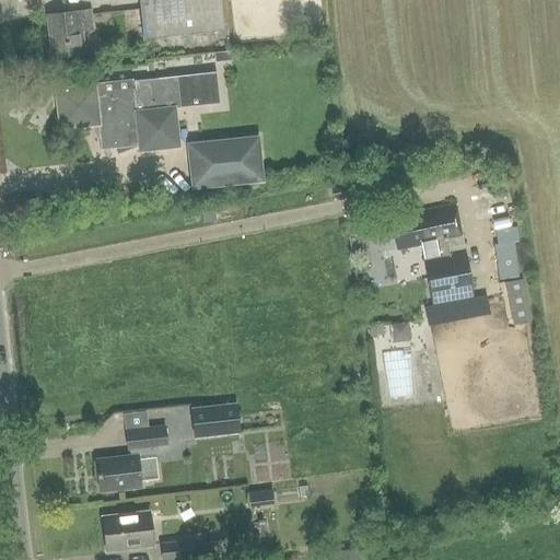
[(139,0),(143,39),(223,31),(219,0),(139,0)]
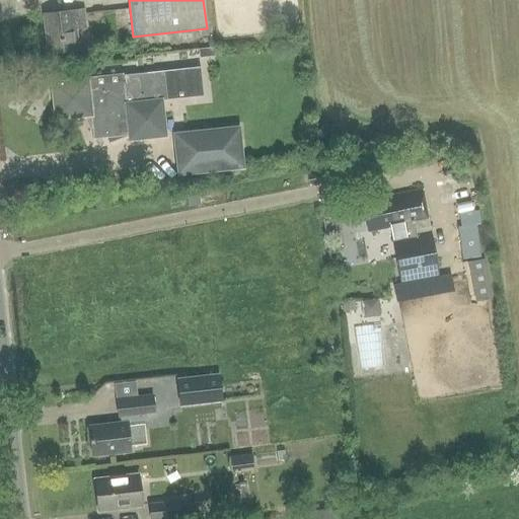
[(49,53),(78,50),(76,29),(85,28),(83,10),(44,14),(49,53)]
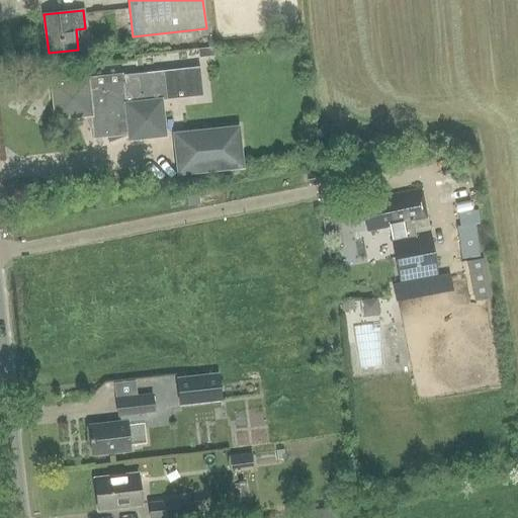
[(212,48),(196,50),(197,59),(213,58),(212,48)]
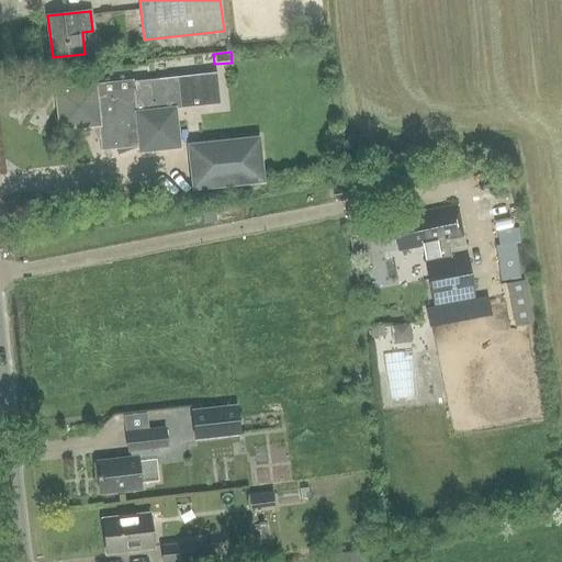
[(75,88),(55,90),(60,130),(100,125),(102,150),(116,148),(119,154),(137,147),(137,146),(141,146),(141,152),(180,147),(176,109),(182,109),(218,104),(215,72),(134,82),(134,88),(97,92),(96,86),(93,79),(75,87),(75,88)]
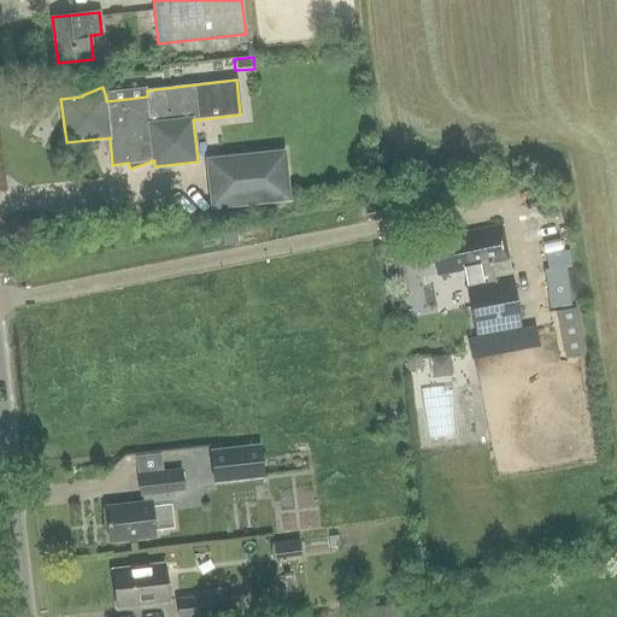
[(285,151),(207,159),(212,207),(289,199),(285,151)]
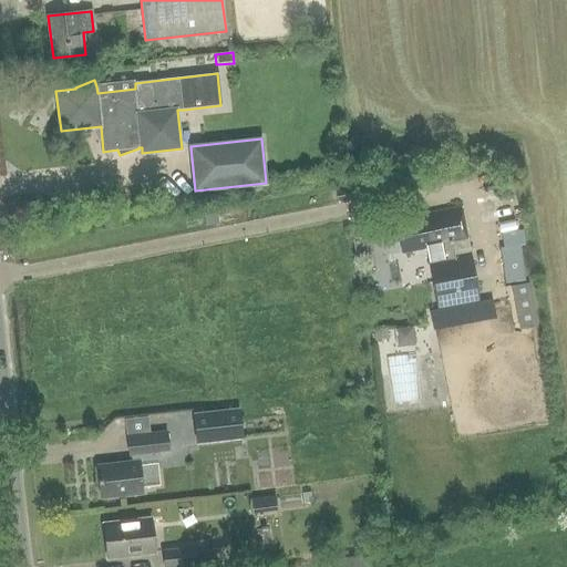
[(336,193),(338,203),(352,198),(350,189),(336,193)]
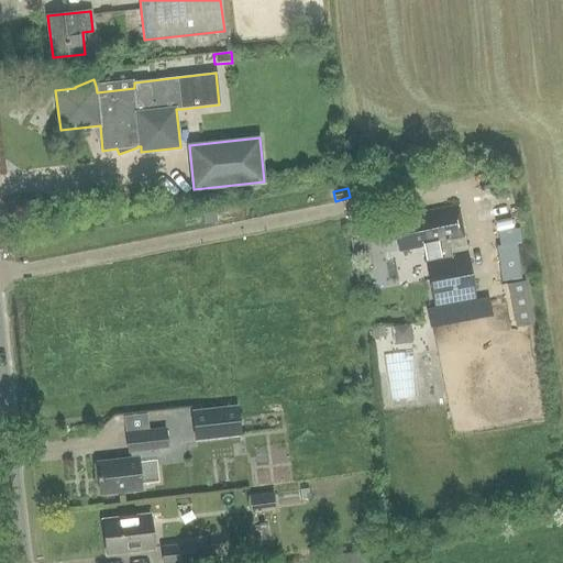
[(451,252),(449,243),(463,240),(455,207),(415,216),(416,218),(394,223),(400,251),(422,246),(434,307),(476,299),(467,250),(451,252)]
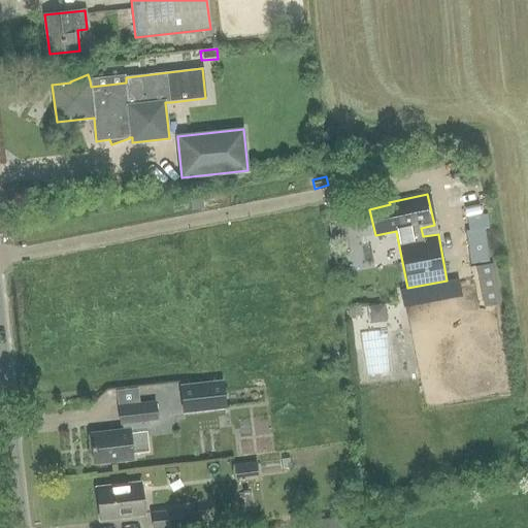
[(464,230),(468,263),(488,261),(484,228),(464,230)]
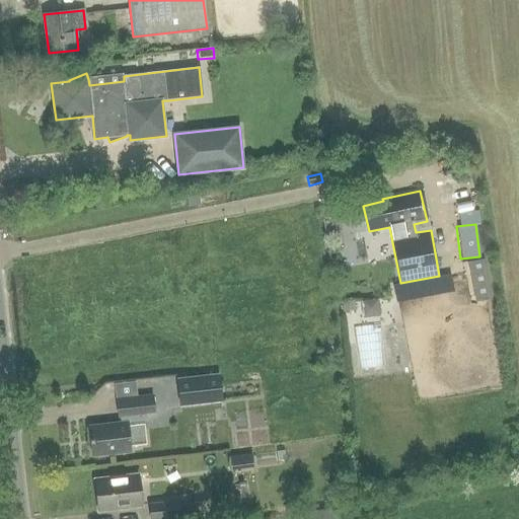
[(483,258),(466,261),(472,301),(490,298),(483,258)]
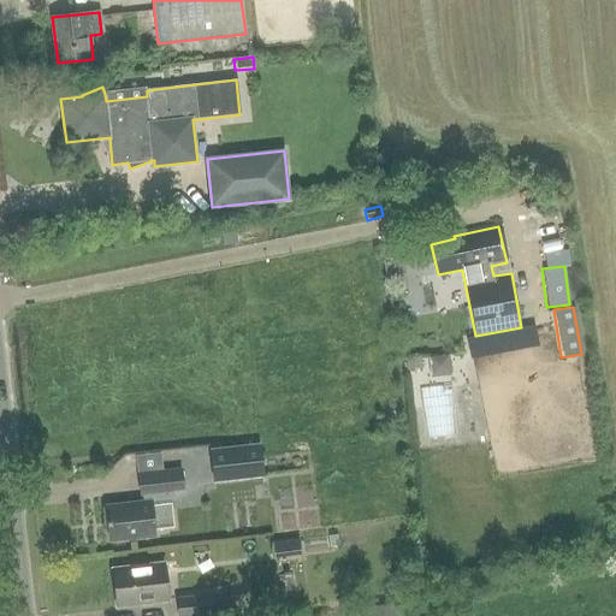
[(404,357),(406,369),(422,367),(421,355),(404,357)]
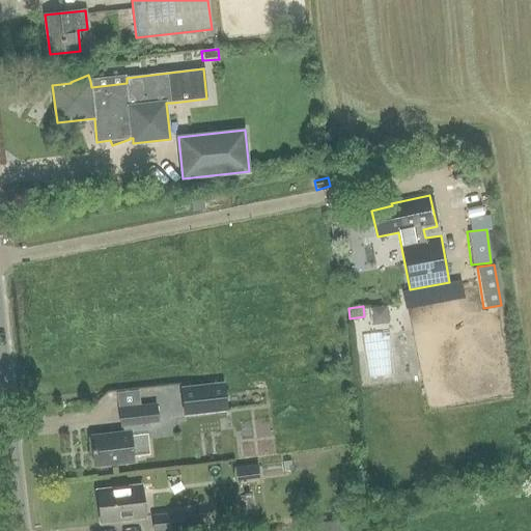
[(223,384),(180,388),(182,400),(184,414),(197,413),(225,410),(223,384)]
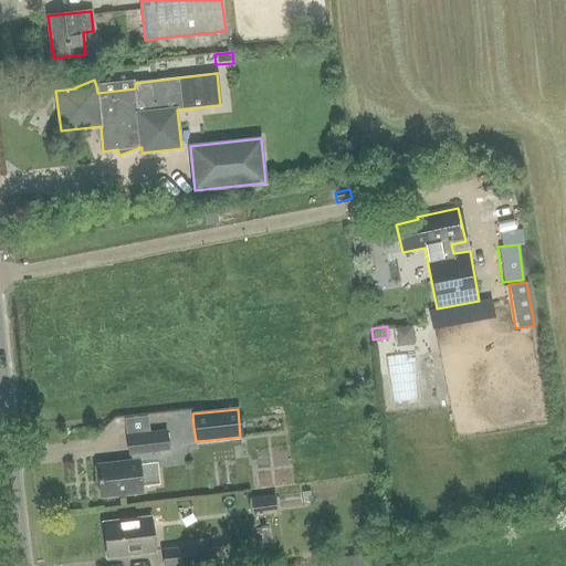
[(132,460),(96,464),(101,498),(143,493),(142,486),(159,484),(155,451),(168,449),(166,431),(148,432),(125,436),(126,453),(130,453),(132,460)]
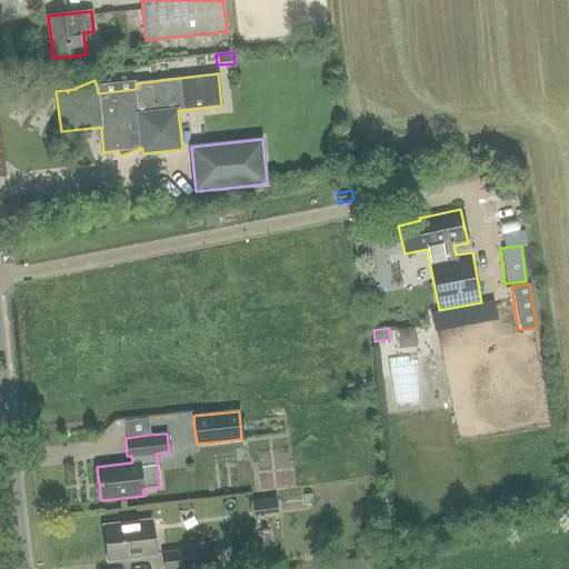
[(108,559),(155,555),(151,521),(105,527),(108,559)]
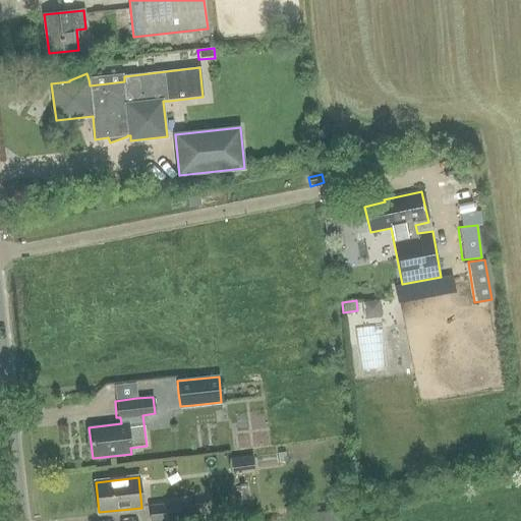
[(150,520),(174,520),(183,520),(181,502),(149,506),(150,520)]
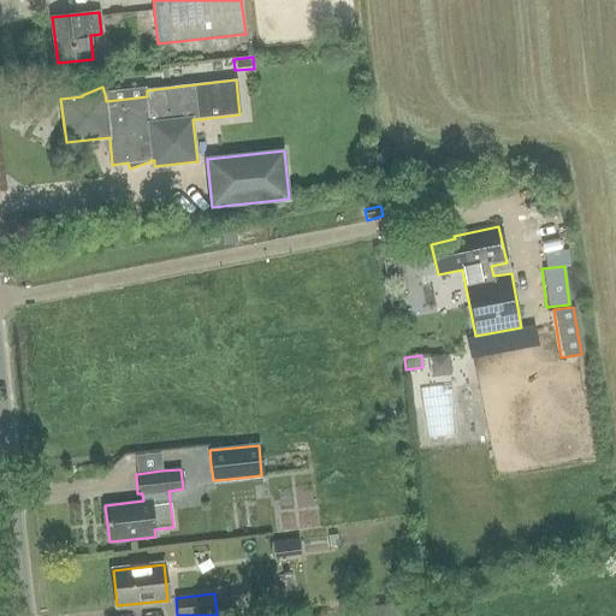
[(406,615),(404,602),(360,609),(361,615),(406,615)]
